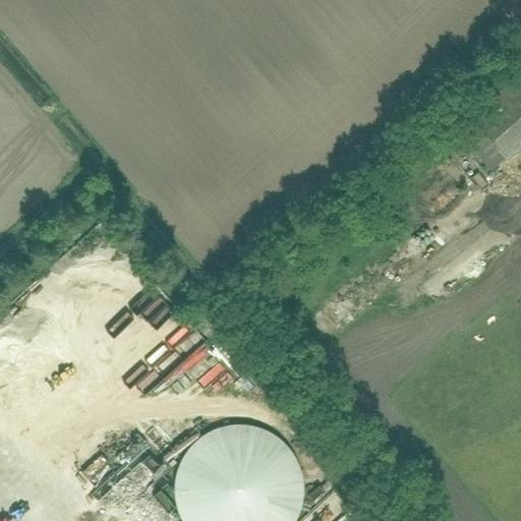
[(520,74),(511,83),(520,95),(520,74)]
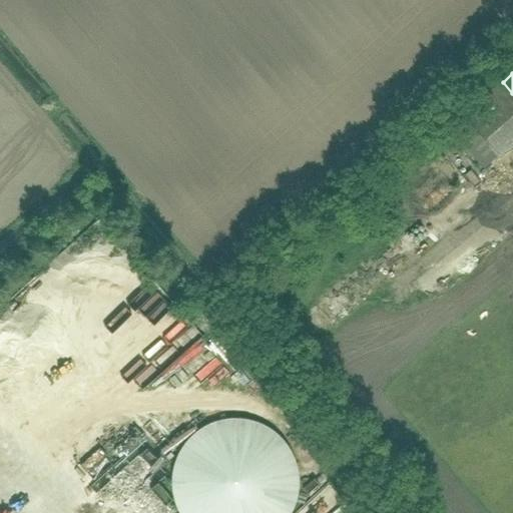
[(127,258),(109,276),(117,285),(136,267),(127,258)]
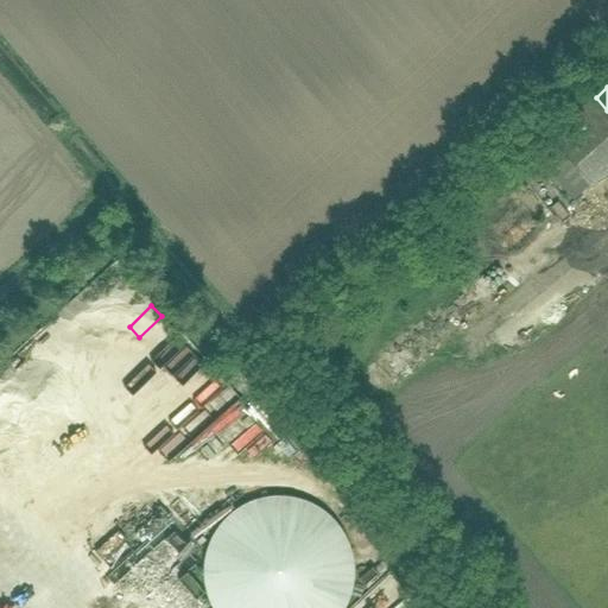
[(171,416),(219,372),(166,315),(141,339),(176,377),(153,397),(171,416)]
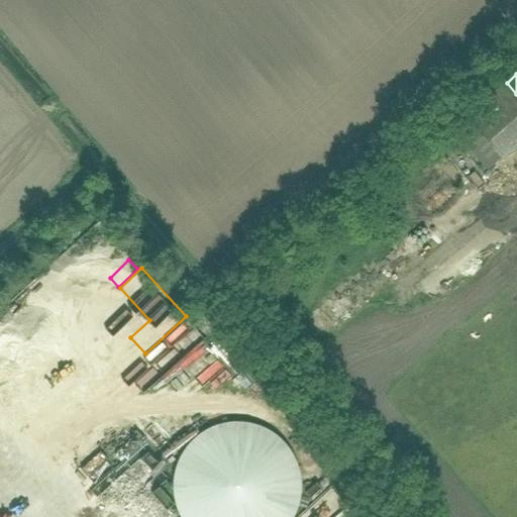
[(104,298),(116,288),(109,279),(96,289),(104,298)]
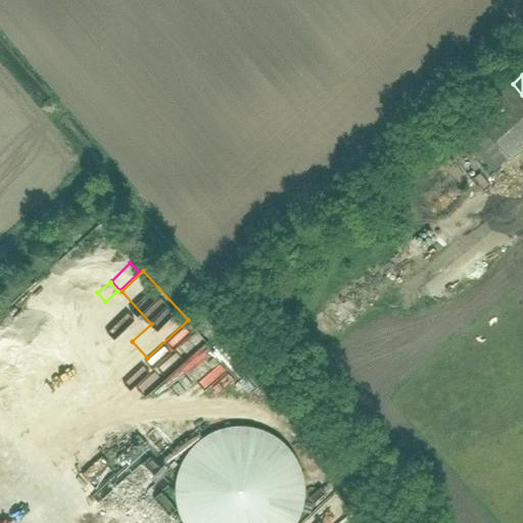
[(211,367),(200,374),(223,408),(234,400),(211,367)]
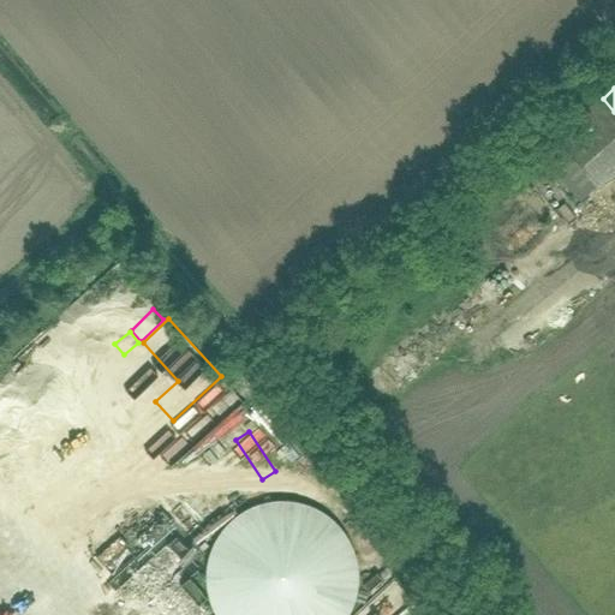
[(252,508),(242,514),(232,520),(226,526),(220,533),(213,547),(209,555),(206,572),(206,584),(207,593),(209,602),(213,611),(214,614),(346,614),(351,605),(354,596),(356,584),(357,573),(354,562),(352,553),(346,541),(340,532),(329,520),(321,514),(303,506),(286,503),(276,502),(263,505),(252,508)]
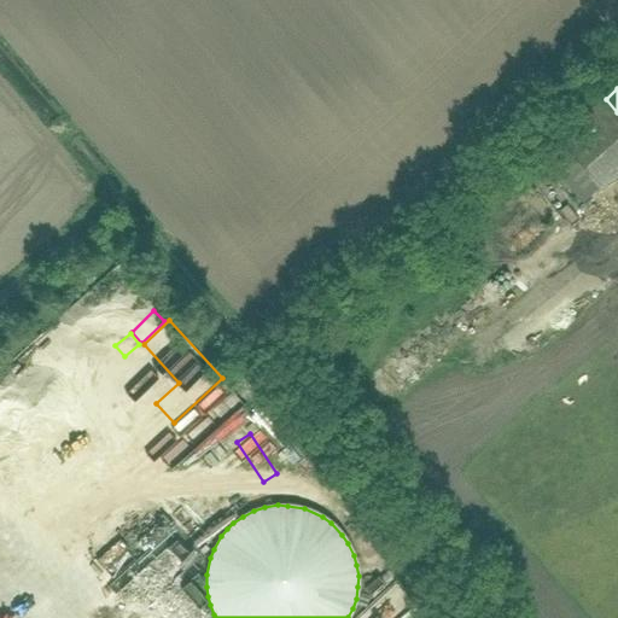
[(398,617),(409,617),(418,613),(402,589),(386,599),(398,617)]
